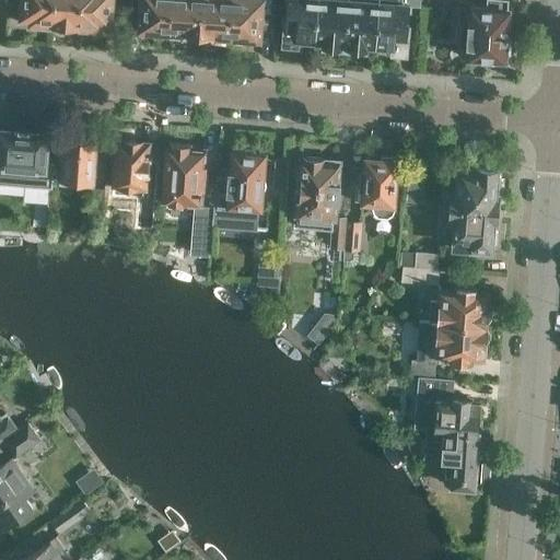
[(21,0),(19,21),(51,23),(53,0),(18,0),(19,0),(21,0)]
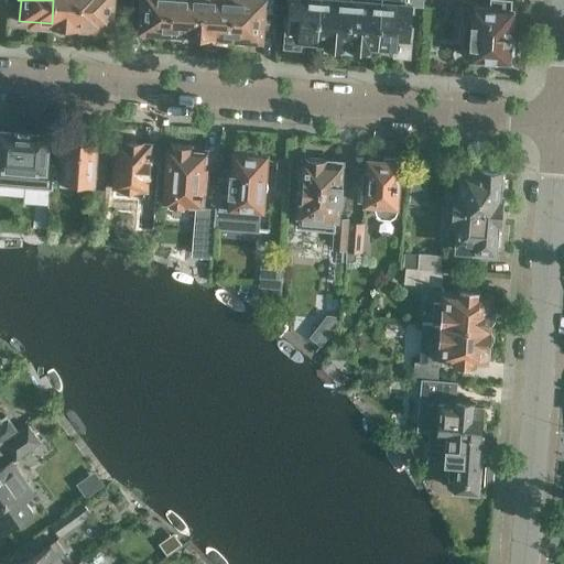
[(53,0),(52,23),(80,25),(82,0),(53,0)]
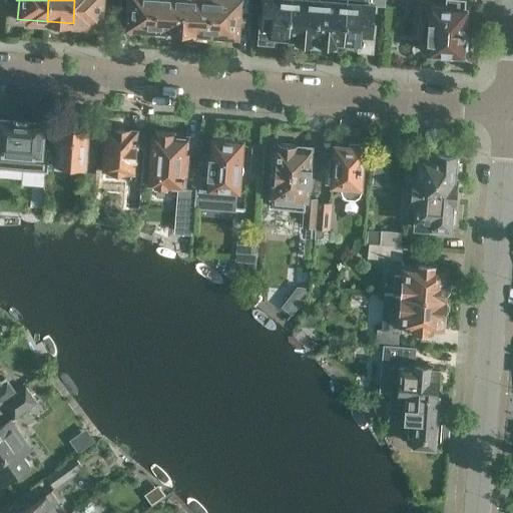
[(74,0),(73,23),(101,25),(102,0),(74,0)]
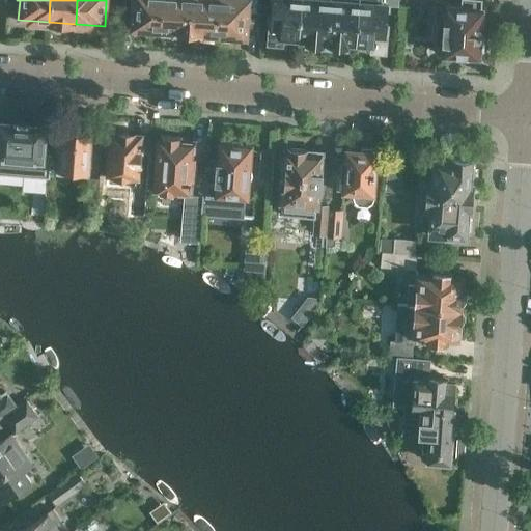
[(121,0),(121,7),(132,8),(130,28),(159,30),(161,0),(121,0)]
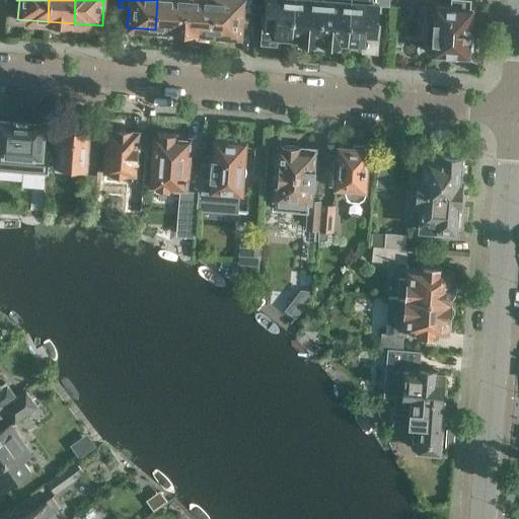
[(157,0),(155,29),(183,31),(186,0),(157,0)]
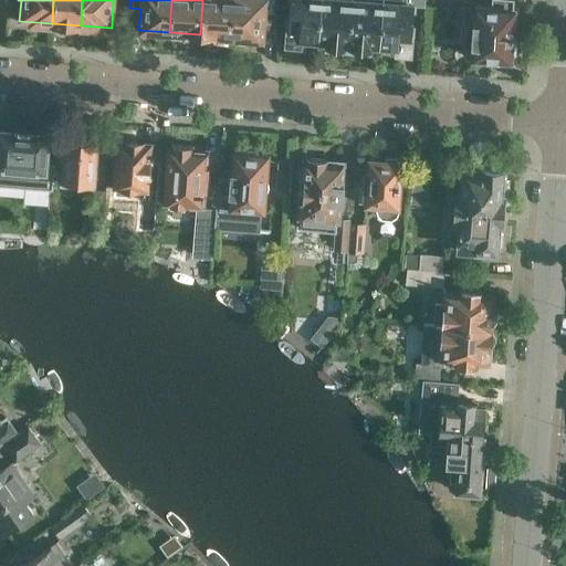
[(202,0),(200,34),(231,37),(233,0),(202,0)]
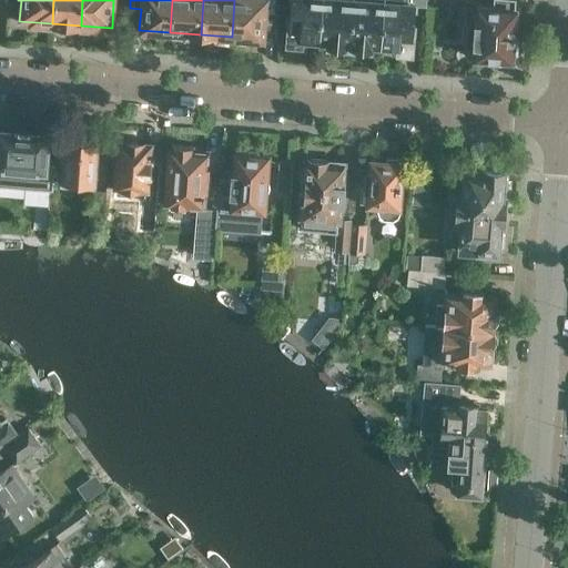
[(234,0),(232,37),(263,39),(265,0),(234,0)]
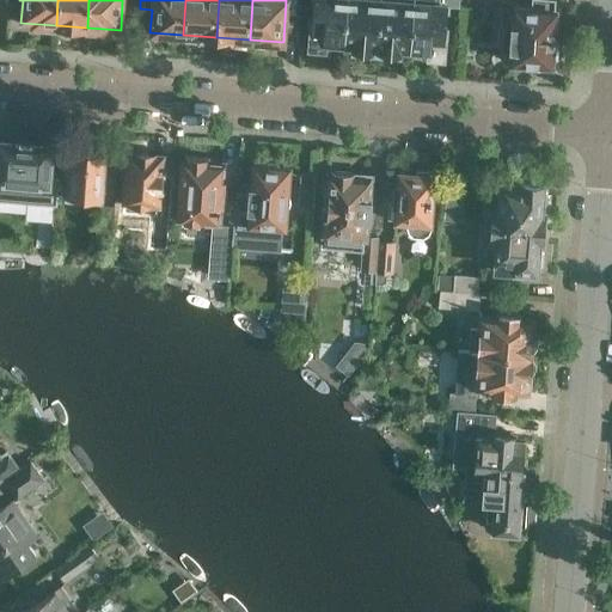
[(346,0),(312,0),(310,47),(324,48),(325,42),(343,43),(346,0)]
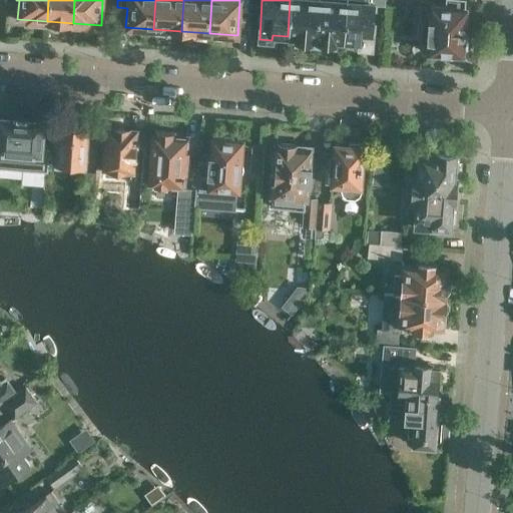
[(290,0),(288,36),(297,37),(296,42),(316,43),(319,0),(290,0)]
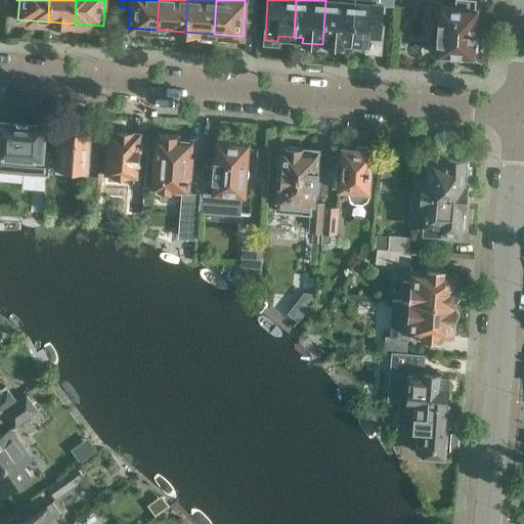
[(348,0),(325,0),(322,44),(342,46),(342,41),(351,42),(354,0),(348,0)]
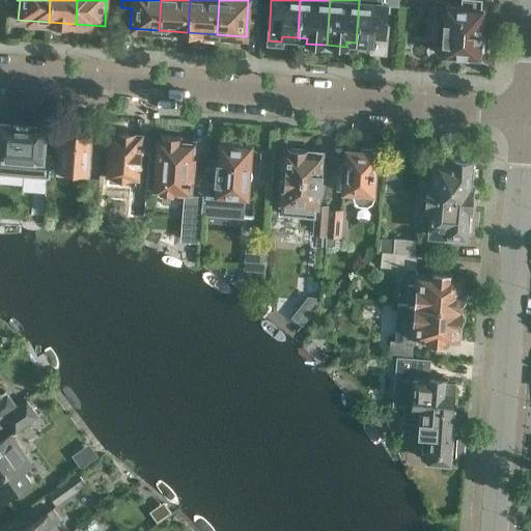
[(359,0),(356,43),(372,44),(372,48),(384,49),(387,3),(359,0)]
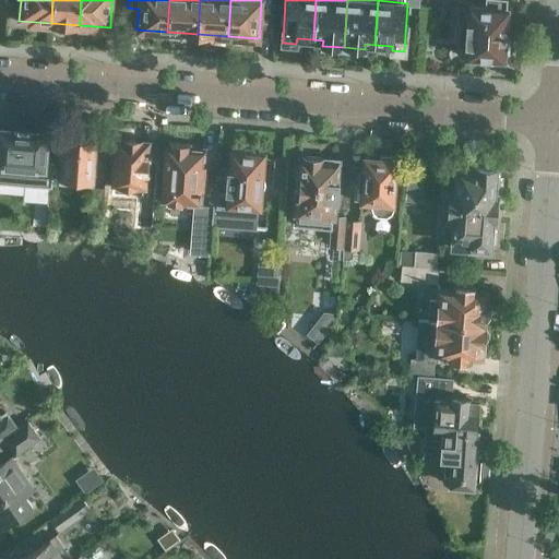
[(468,55),(484,56),(487,59),(491,61),(496,60),(499,57),(502,57),(503,50),(508,50),(509,38),(504,37),(507,0),(484,0),(485,4),(470,3),(468,22),(466,22),(465,44),(468,45),(468,55)]
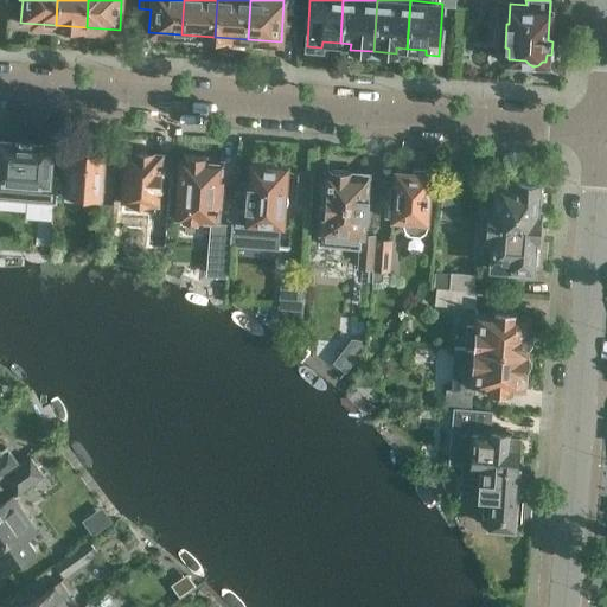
[(58,174),(48,173),(50,145),(0,140),(0,197),(56,202),(58,174)]
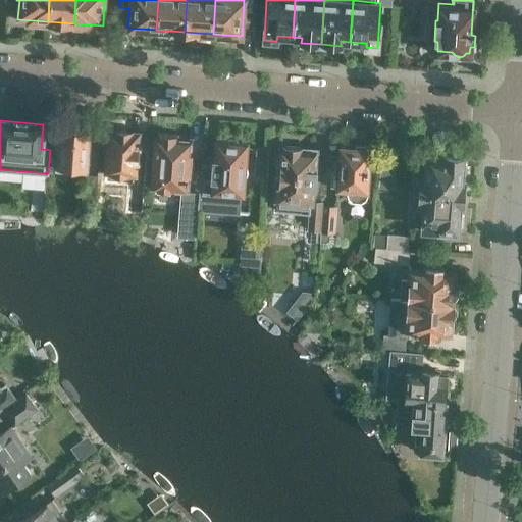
[(59,136),(51,135),(50,154),(58,155),(57,166),(86,168),(87,161),(89,161),(91,143),(88,142),(89,128),(60,126),(59,136)]
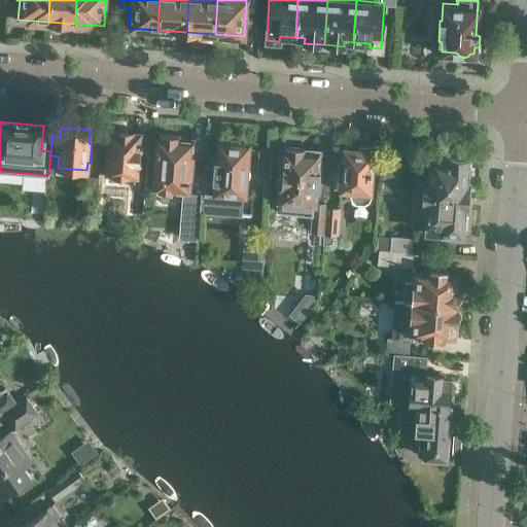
[(131,177),(136,177),(138,177),(141,135),(111,133),(108,175),(112,175),(111,183),(131,185),(131,177)]
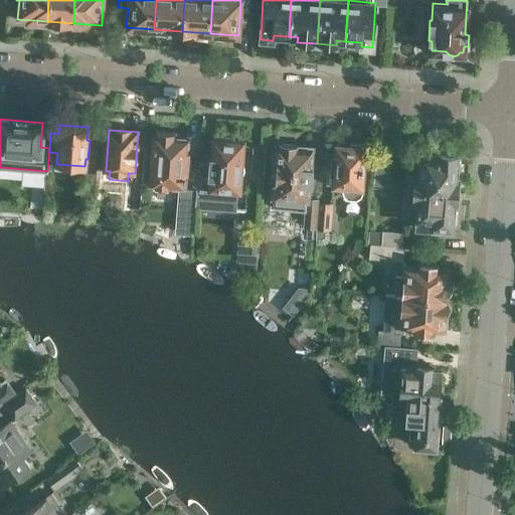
[(156,131),(152,182),(183,185),(184,172),(187,172),(188,151),(185,151),(186,139),(175,138),(175,133),(156,131)]
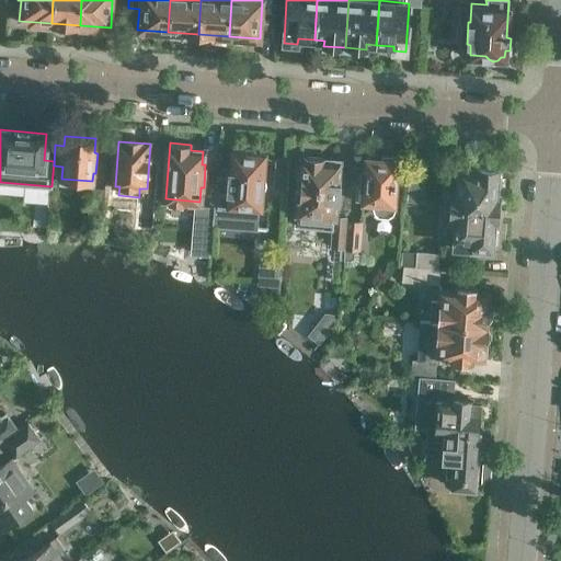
[(212,217),(210,240),(255,244),(256,229),(260,191),(262,186),(263,178),(261,174),(262,152),(248,151),(247,149),(241,148),(238,151),(229,150),(224,218),(212,217)]
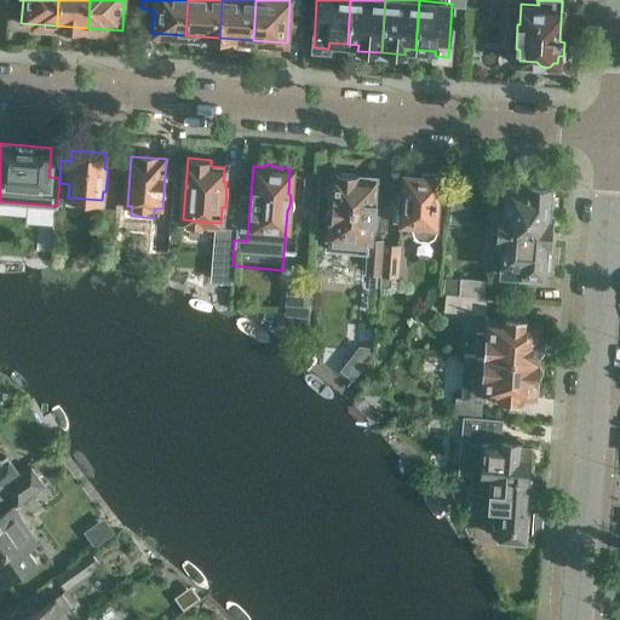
[(394,206),(392,222),(413,223),(412,228),(414,233),(419,236),(425,237),(435,230),(440,176),(435,176),(432,172),(423,171),(422,174),(403,173),(403,185),(400,185),(399,206),(394,206)]
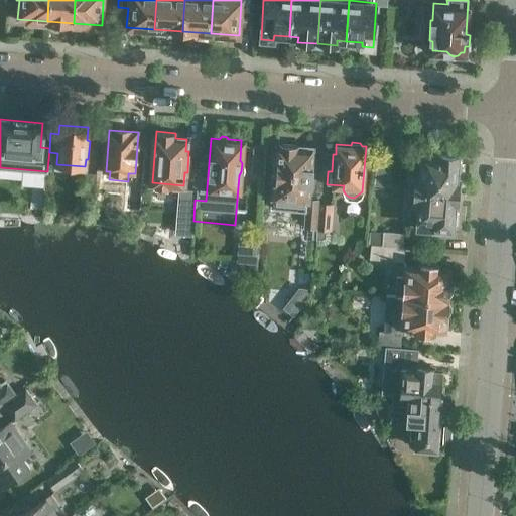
[(297,145),(277,143),(272,208),(304,210),(303,226),(315,227),(317,202),(305,201),(306,182),(310,182),(311,166),(308,166),(309,150),(297,149),(297,145)]
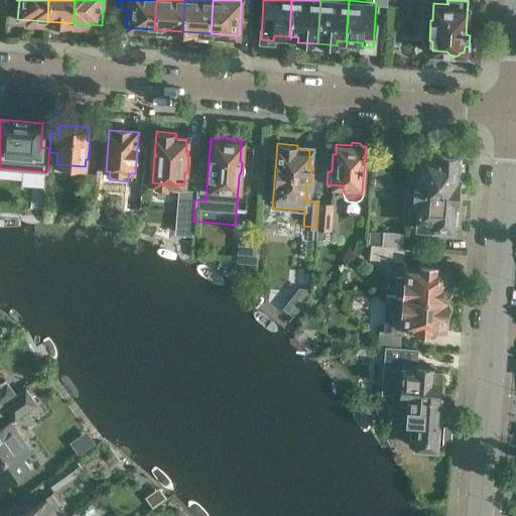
[(266,147),(255,146),(253,172),(264,173),(266,147)]
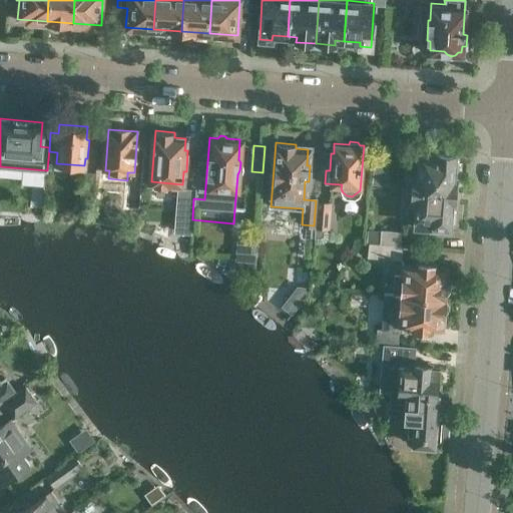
[(412,188),(452,190),(453,190),(455,152),(449,152),(449,149),(440,148),(439,151),(418,150),(417,174),(412,174),(412,188)]
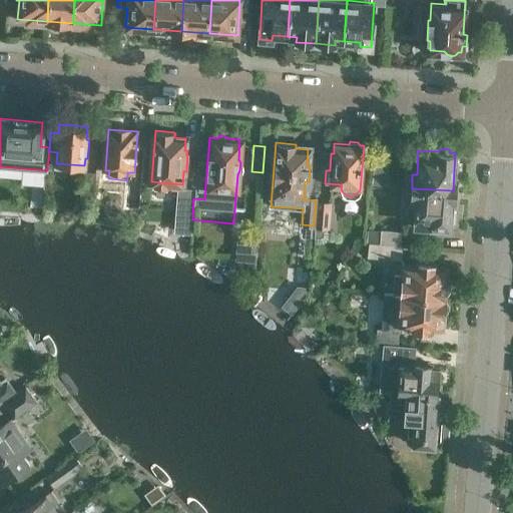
[(82,171),(80,194),(94,195),(96,172),(82,171)]
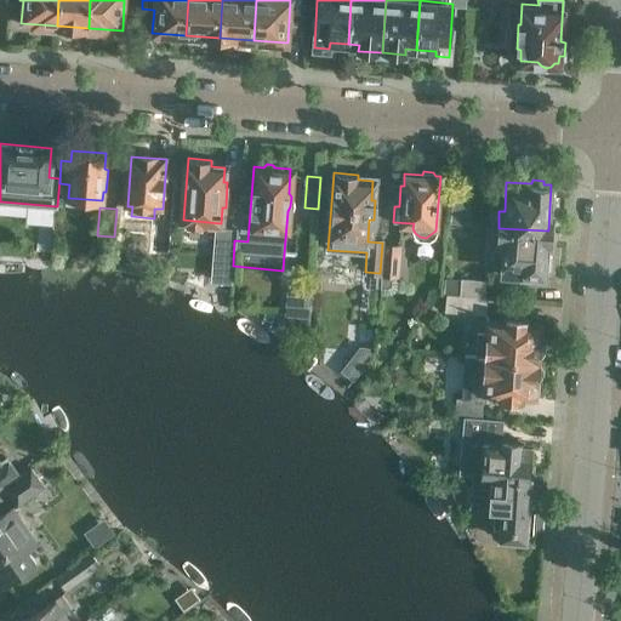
[(158,214),(155,239),(172,240),(174,215),(158,214)]
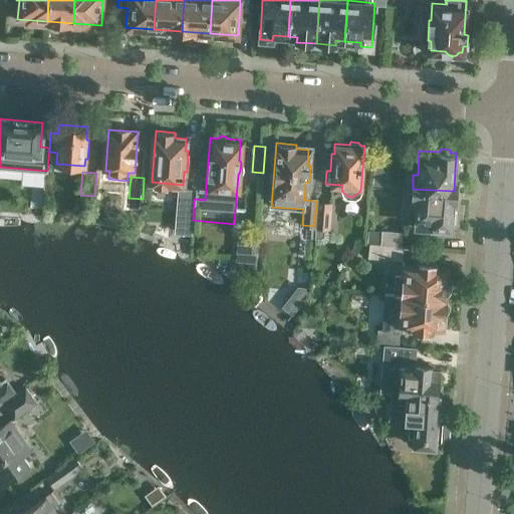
[(453,191),(413,189),(412,202),(416,202),(415,225),(450,228),(451,221),(453,191)]
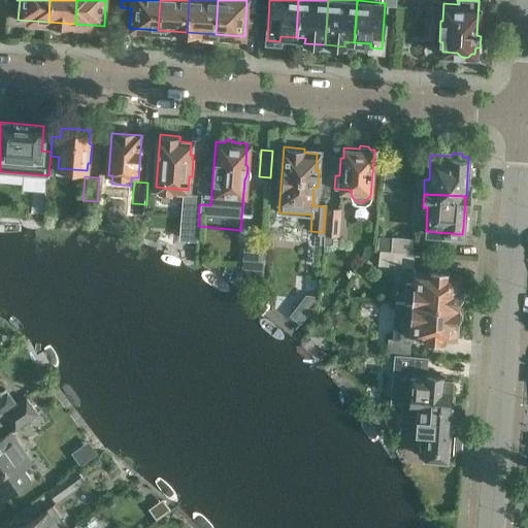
[(199,204),(185,203),(182,236),(197,237),(198,226),(199,204)]
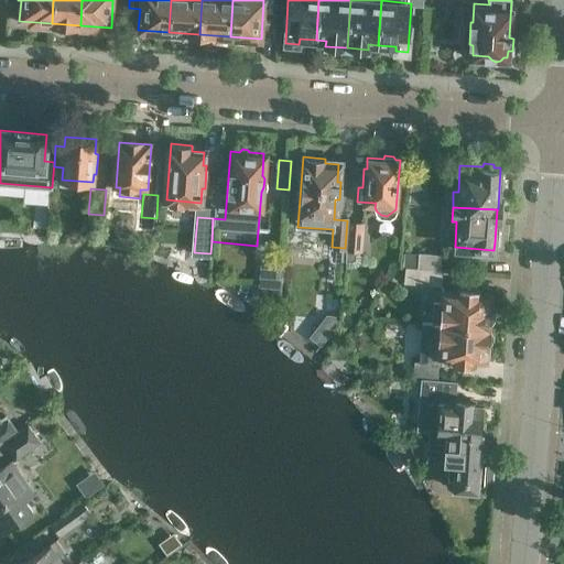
[(347,231),(345,261),(346,261),(346,267),(351,268),(356,267),(359,264),(361,262),(362,258),(362,256),(360,255),(360,252),(362,252),(365,223),(349,221),(348,231),(347,231)]
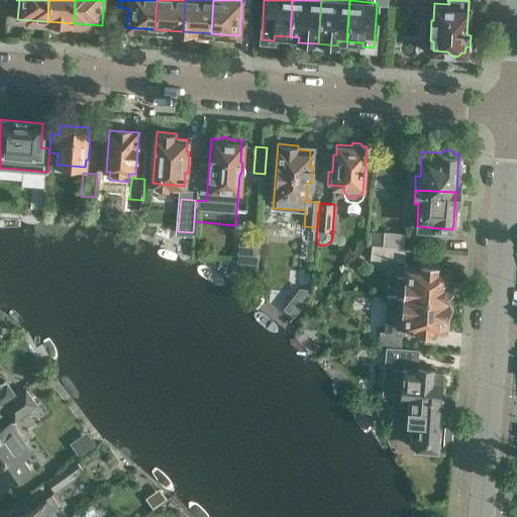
[(371,231),(370,244),(371,245),(372,244),(383,245),(383,244),(403,246),(404,233),(384,231),(384,232),(371,231)]
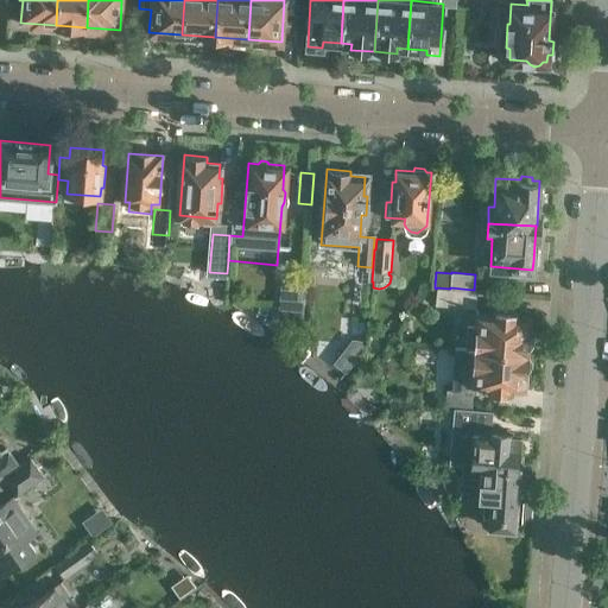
[(305,283),(292,282),(291,299),(284,298),(283,320),(301,321),(301,324),(302,324),(305,283)]
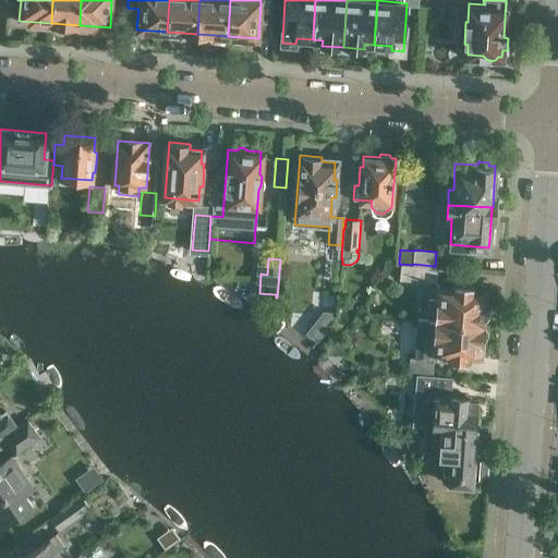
[(435,266),(413,264),(413,265),(401,264),(400,265),(399,280),(437,282),(438,267),(435,267),(435,266)]
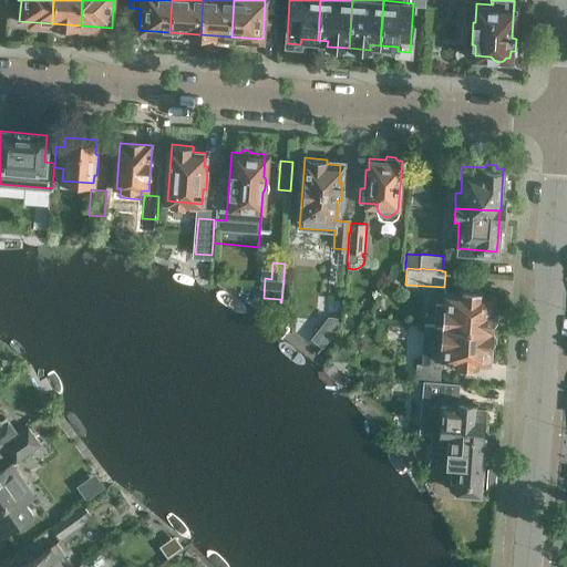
[(436,302),(434,323),(491,328),(494,295),(481,294),(482,289),(460,288),(460,291),(444,290),(443,302),(436,302)]
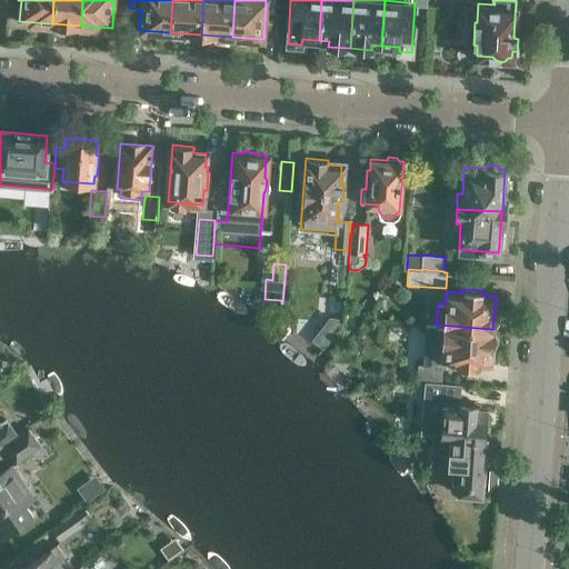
[(343,308),(330,307),(330,317),(343,318),(343,308)]
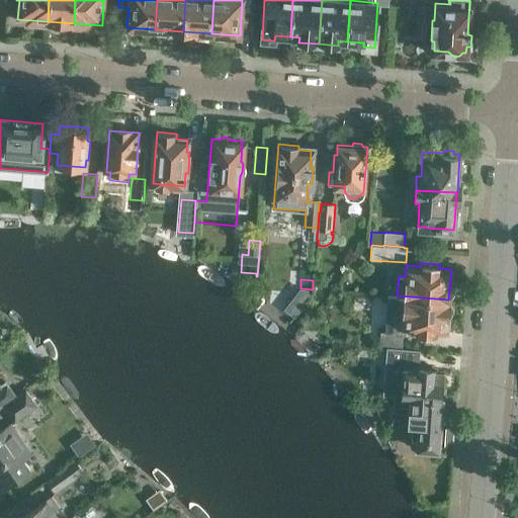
[(448,299),(397,295),(396,314),(403,315),(402,326),(415,327),(415,332),(435,333),(435,329),(446,330),(448,299)]
